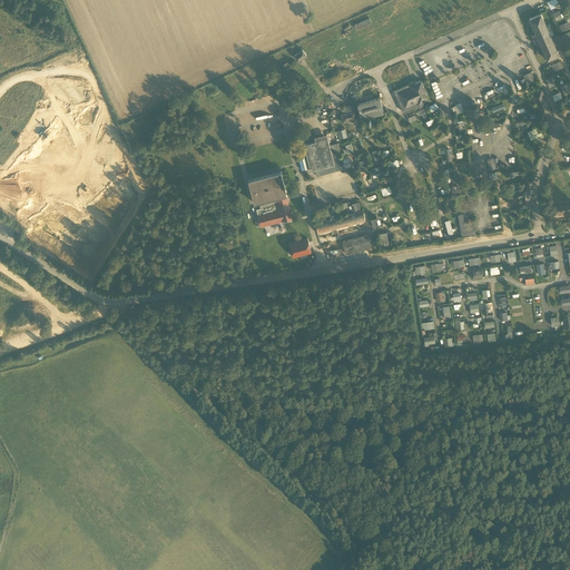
[(560,10),(553,12),(554,20),(566,17),(564,12),(561,13),(560,10)]
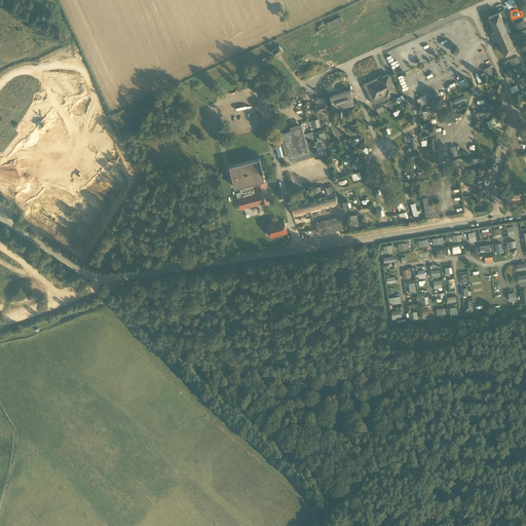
[(499,42),(505,55),(516,50),(514,46),(525,40),(525,28),(525,29),(510,36),(499,12),(488,17),(494,30),(491,32),(492,35),(494,40),(496,44),(499,42)]
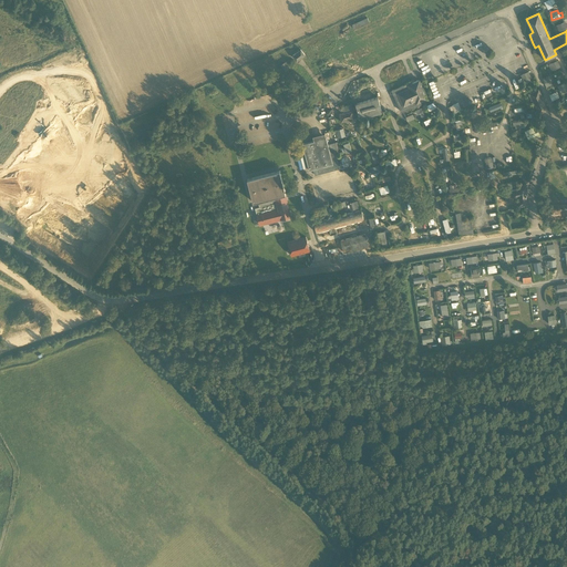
[(566,22),(566,21),(556,24),(558,31),(566,28),(566,22)]
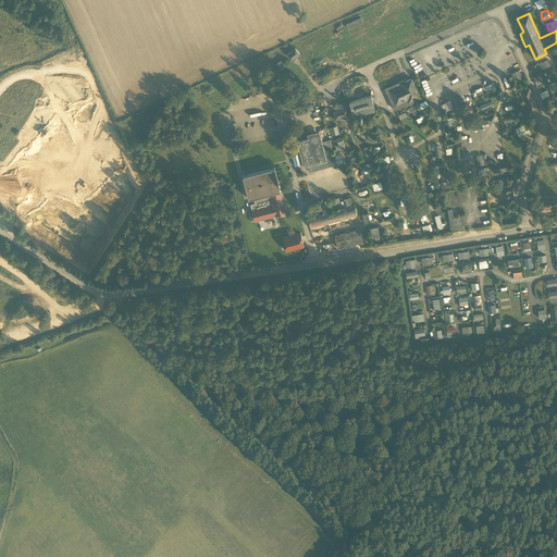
[(285,56),(289,61),(299,53),(294,48),(285,56)]
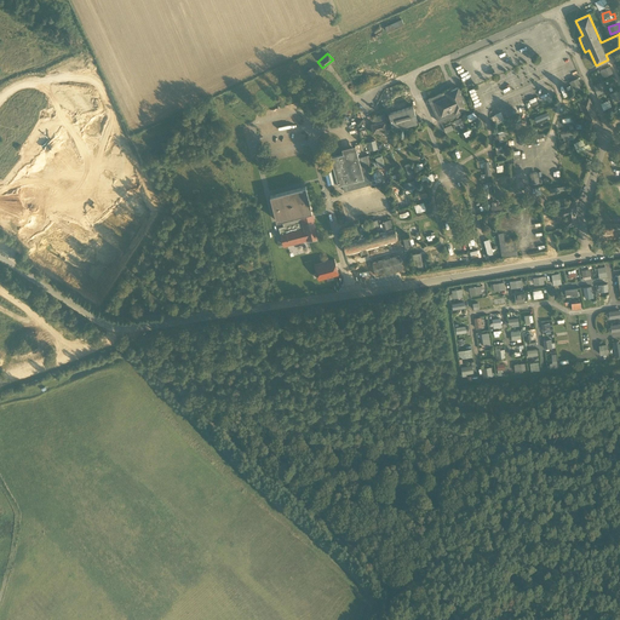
[(603,76),(614,73),(612,65),(601,69),(603,76)]
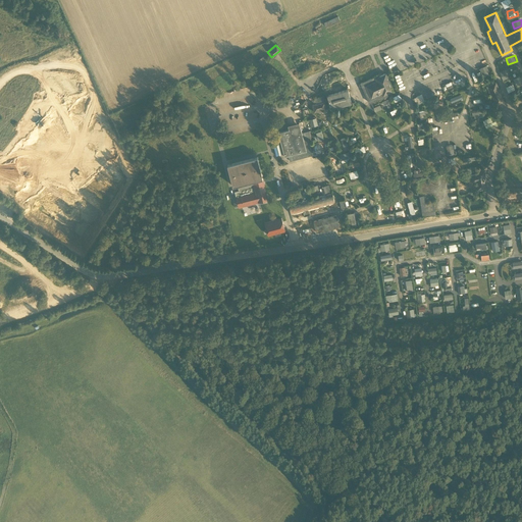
[(258,60),(262,65),(267,62),(262,56),(258,60)]
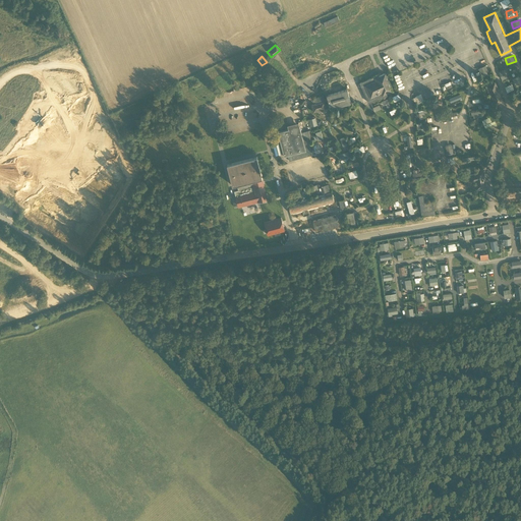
[(499,71),(502,79),(508,77),(505,69),(499,71)]
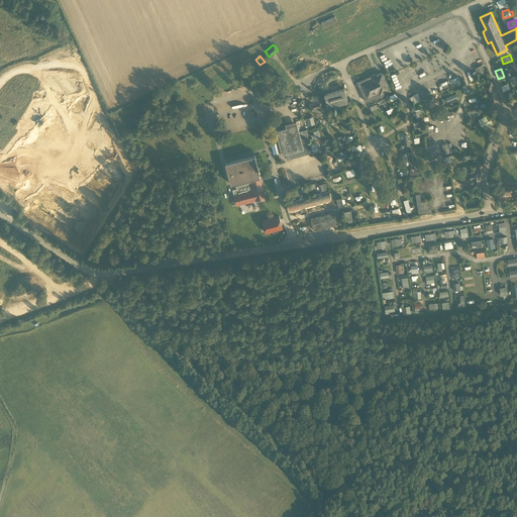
[(385,72),(358,81),(366,101),(392,91),(385,72)]
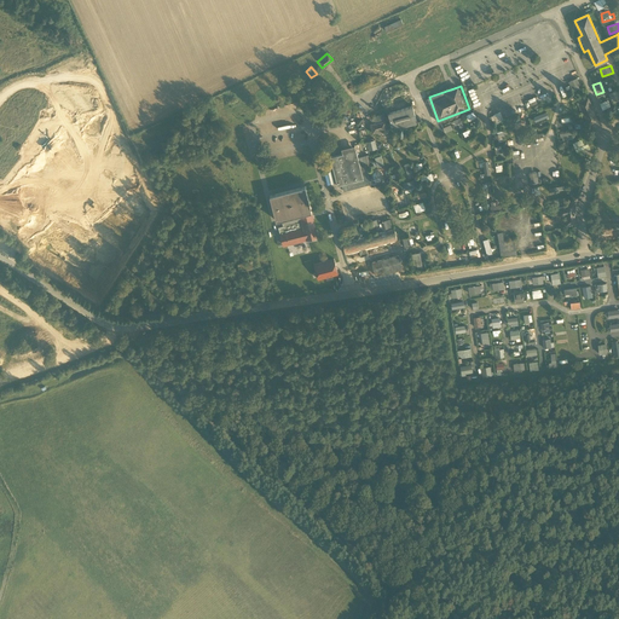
[(543,100),(547,99),(548,104),(555,100),(551,90),(541,94),(543,100)]
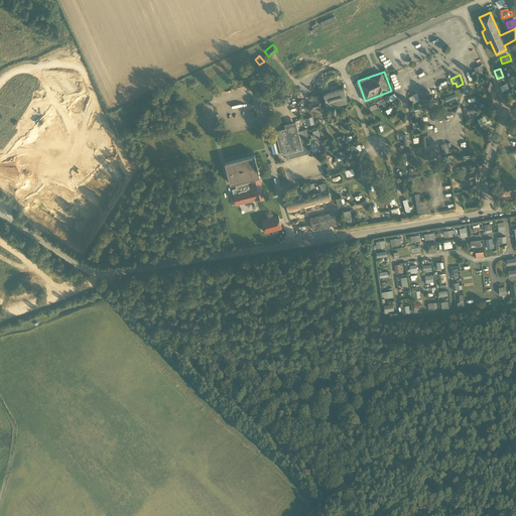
[(488,100),(497,97),(492,81),(483,84),(488,100)]
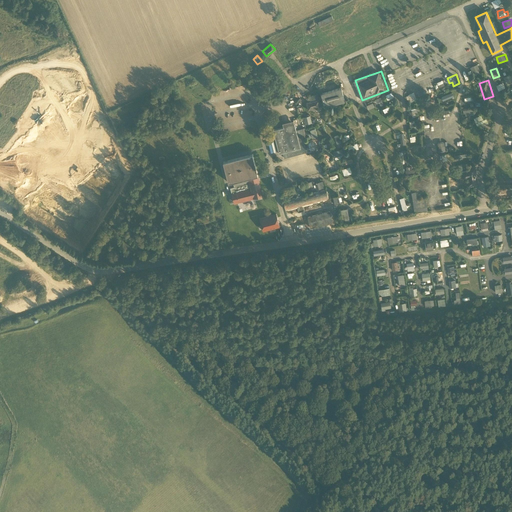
[(471,90),(473,84),(466,82),(464,88),(471,90)]
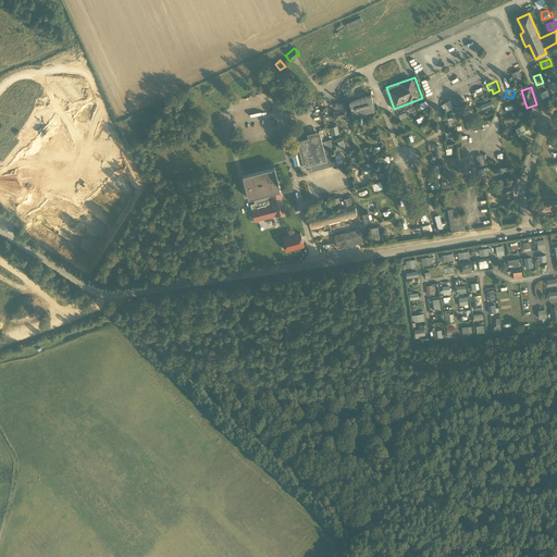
[(356,115),(378,110),(374,95),(351,100),(356,115)]
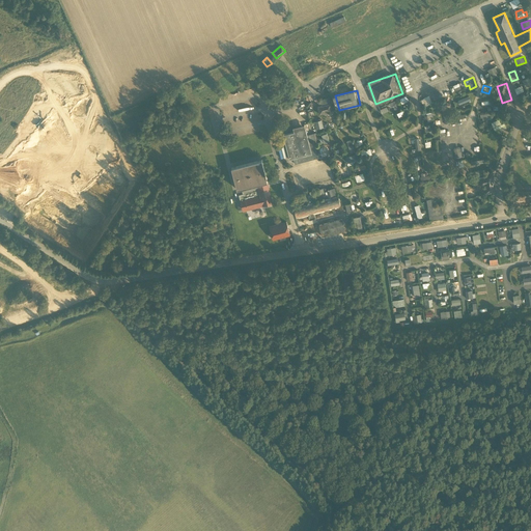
[(407,94),(399,98),(402,104),(409,101),(407,94)]
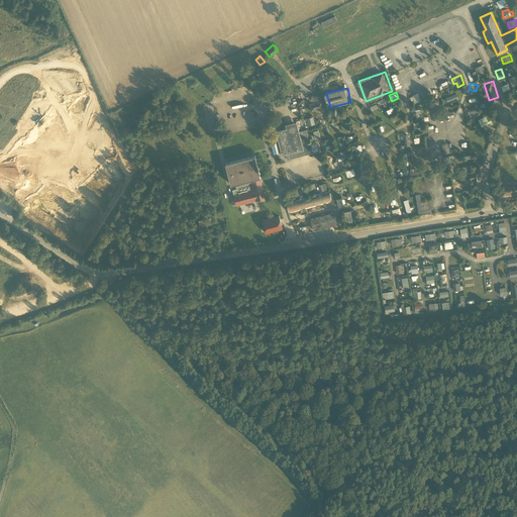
[(414,99),(415,102),(421,100),(419,93),(410,96),(411,100),(414,99)]
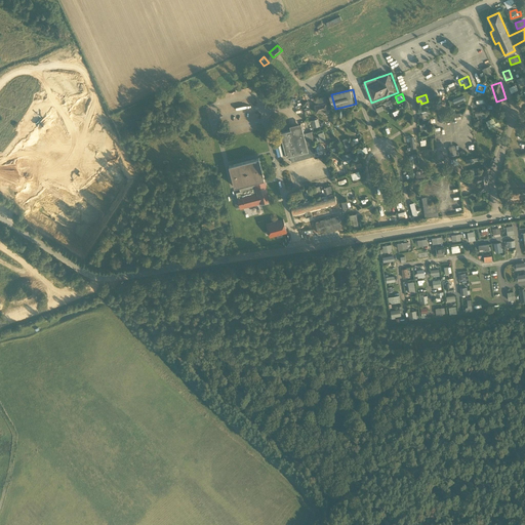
[(460,106),(460,104),(467,101),(465,94),(450,101),(453,109),(460,106)]
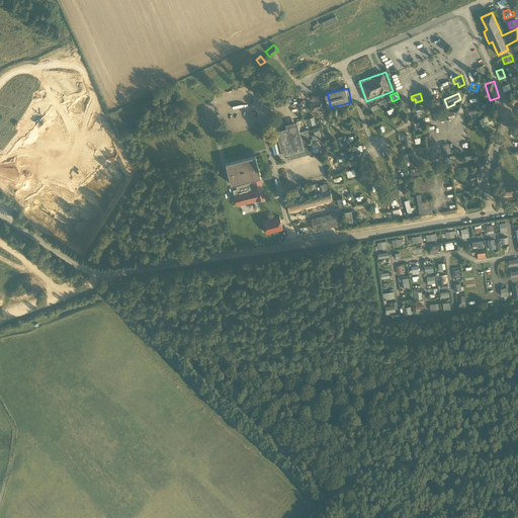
[(323,95),(314,97),(315,102),(311,103),(313,111),(325,108),(323,95)]
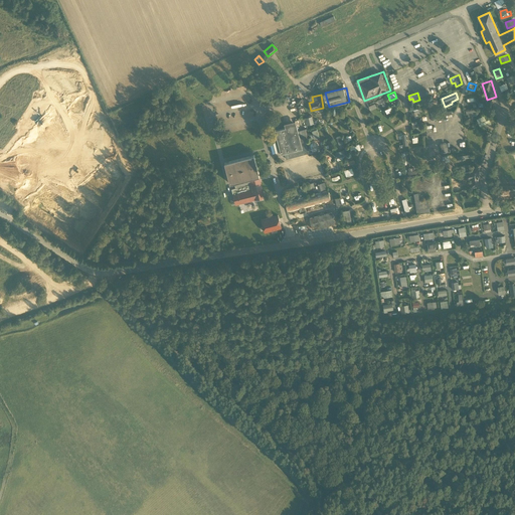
[(377,100),(381,108),(388,104),(385,97),(377,100)]
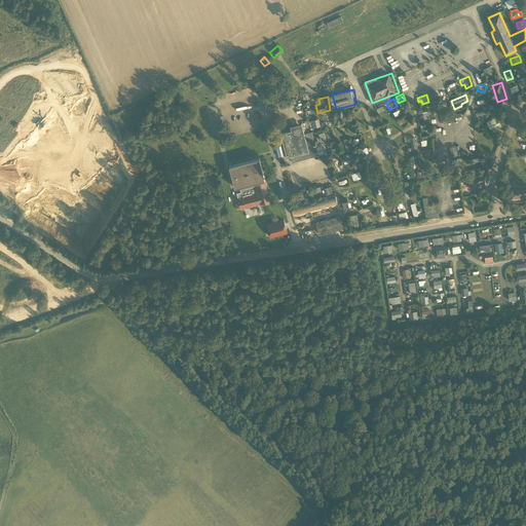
[(326,123),(334,121),(332,114),(324,117),(326,123)]
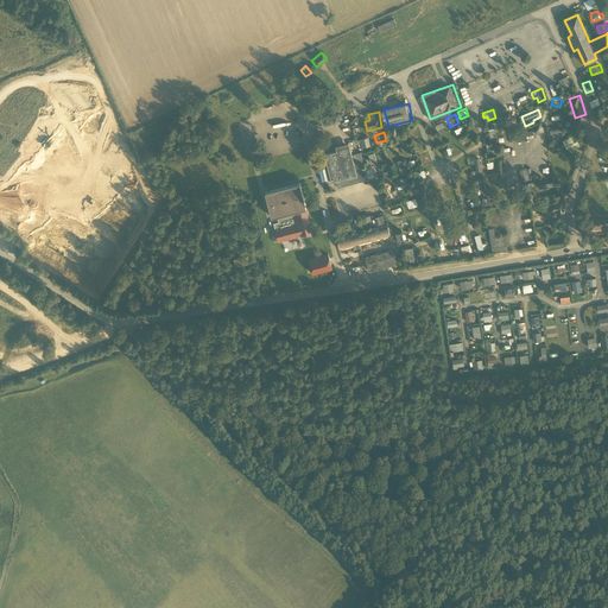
[(567,149),(580,144),(577,138),(575,139),(574,135),(563,139),(567,149)]
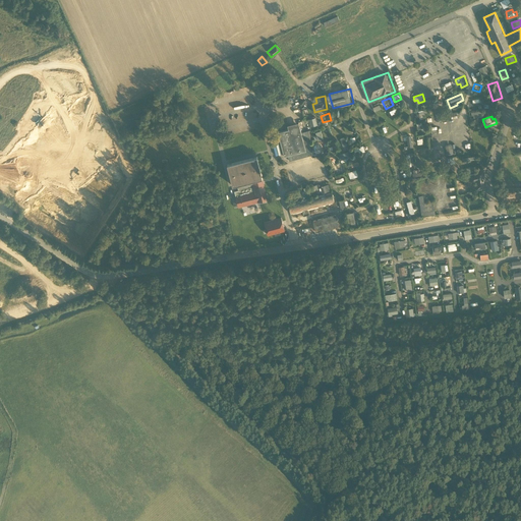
[(308,132),(301,134),(301,132),(299,126),(288,129),(278,132),(284,157),(288,156),(289,161),(293,160),(293,159),(310,154),(308,148),(310,148),(308,141),(307,138),(310,137),(308,130),(308,131),(308,132)]
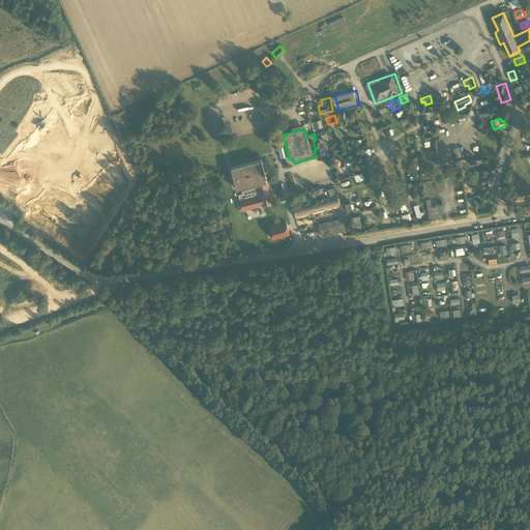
[(453,147),(454,157),(462,156),(461,147),(453,147)]
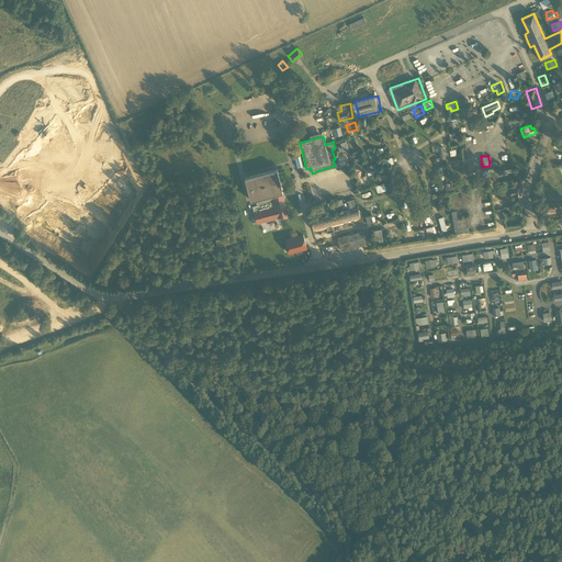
[(337,167),(335,159),(333,159),(335,166),(316,171),(316,172),(337,167)]
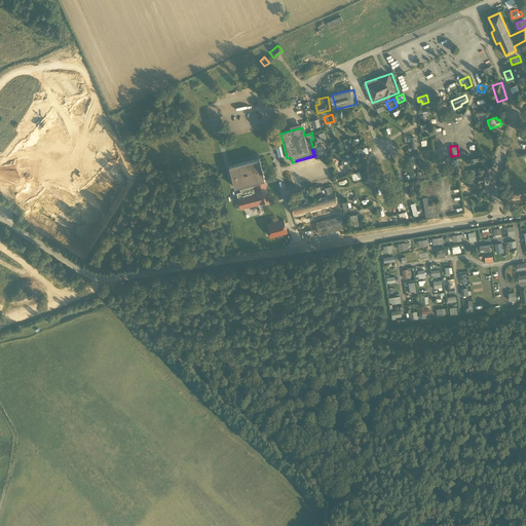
[(239,187),(239,186),(262,181),(263,181),(265,180),(259,158),(229,166),(234,188),(239,187)]
